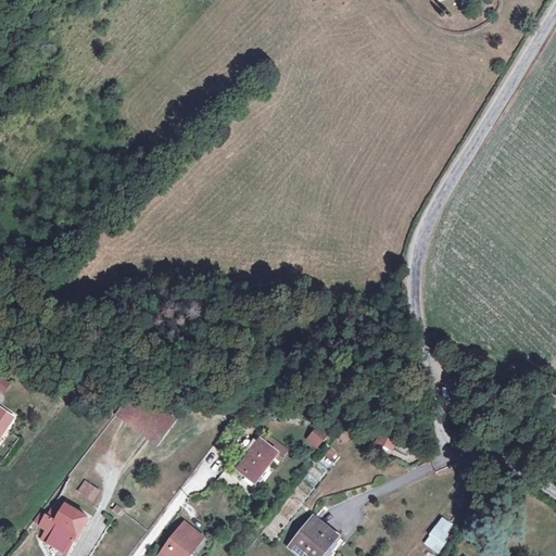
[(0,376),(0,391),(2,394),(11,383),(1,376),(0,376)]
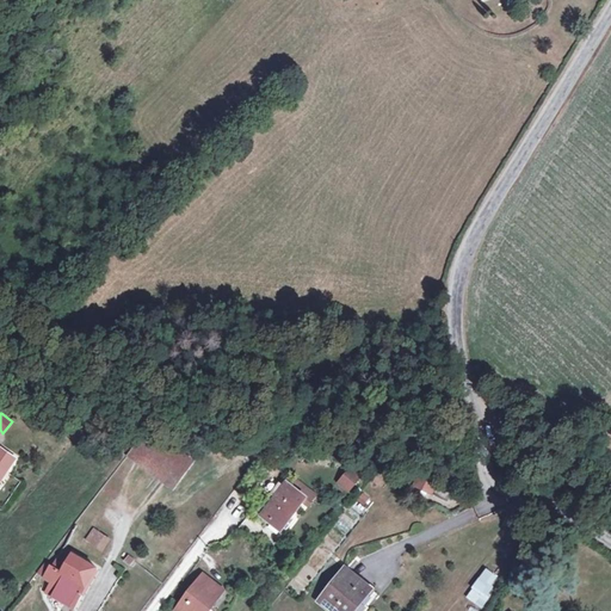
[(142,433),(127,454),(172,488),(191,462),(173,449),(178,443),(170,437),(165,443),(158,437),(142,433)]
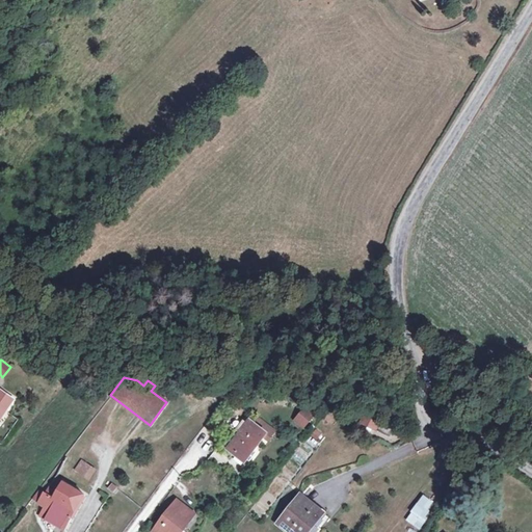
[(0,408),(1,407),(4,409),(11,398),(0,390),(0,408)]
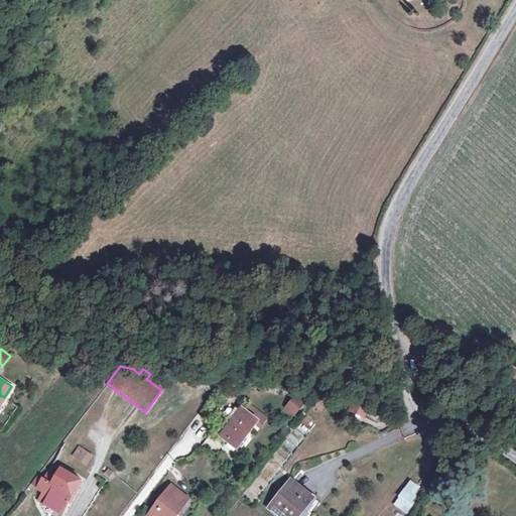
[(295,393),(283,406),(294,415),(305,402),(295,393)]
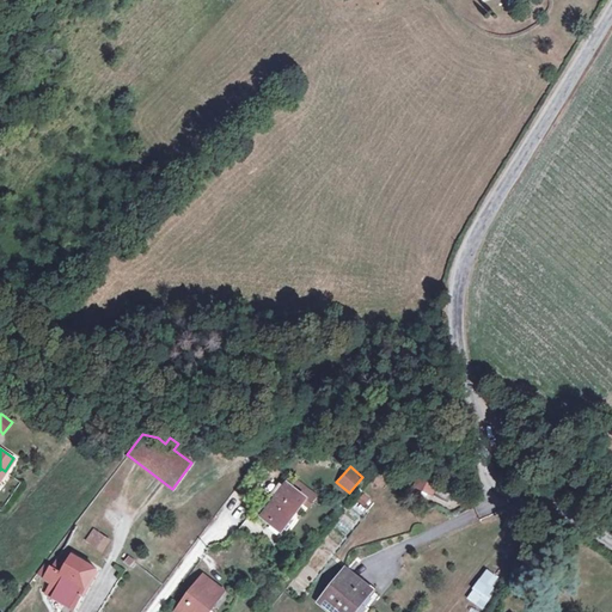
[(436,485),(417,477),(414,488),(432,496),(436,485)]
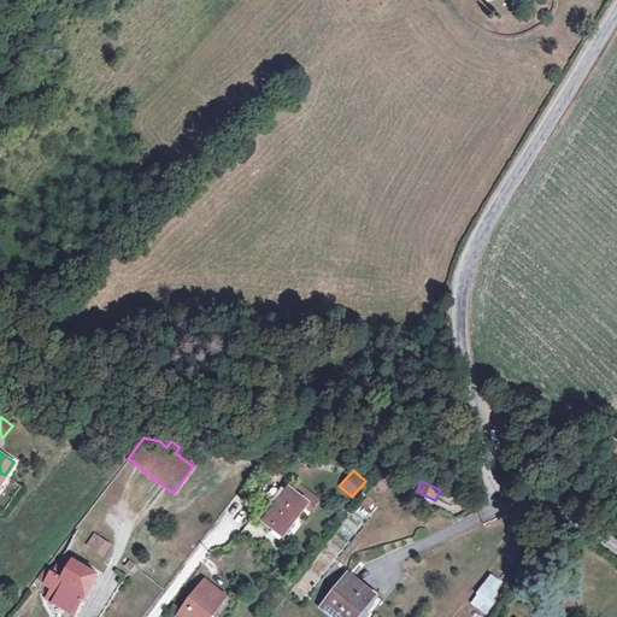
[(307,501),(289,487),(264,519),(282,534),(307,501)]
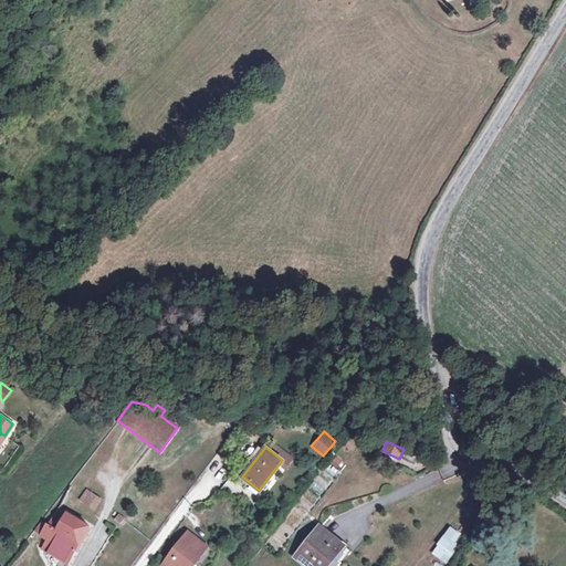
[(86,489),(79,500),(93,510),(101,499),(86,489)]
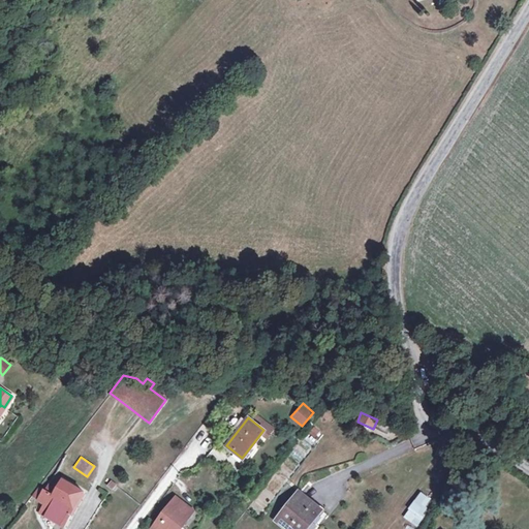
[(38,486),(31,495),(44,503),(39,511),(63,526),(84,491),(54,474),(44,489),(38,486)]
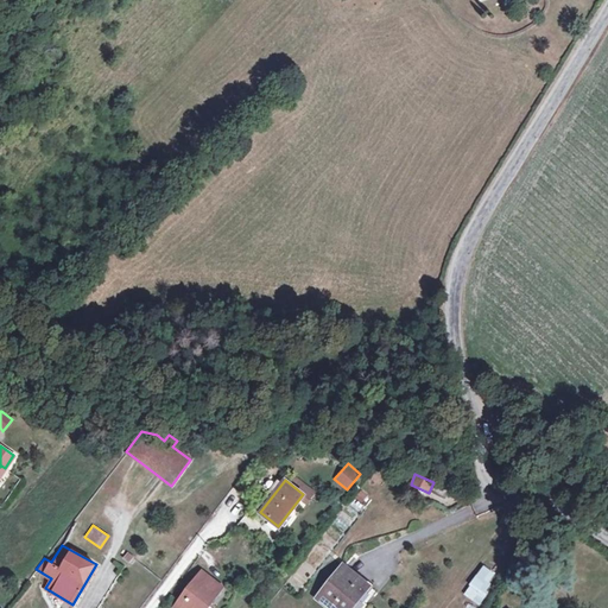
[(477,603),(499,575),(485,564),(462,591),(477,603)]
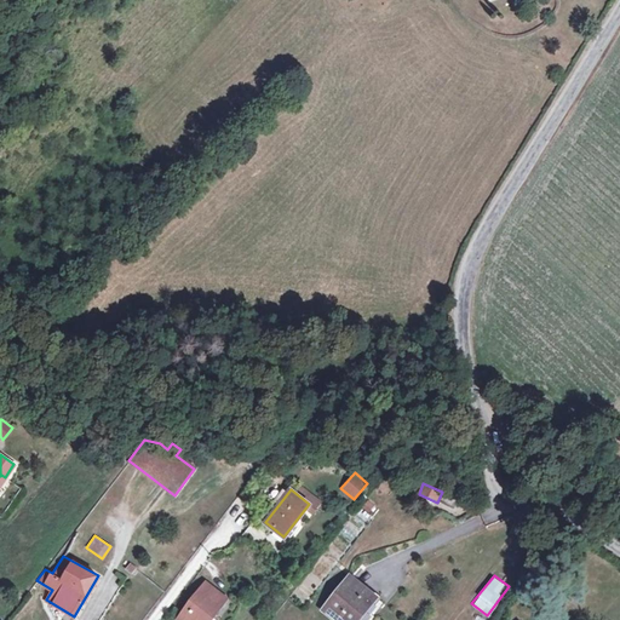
[(375,597),(350,577),(323,609),(337,619),(355,619),(366,608),(373,614),(383,603),(375,597)]
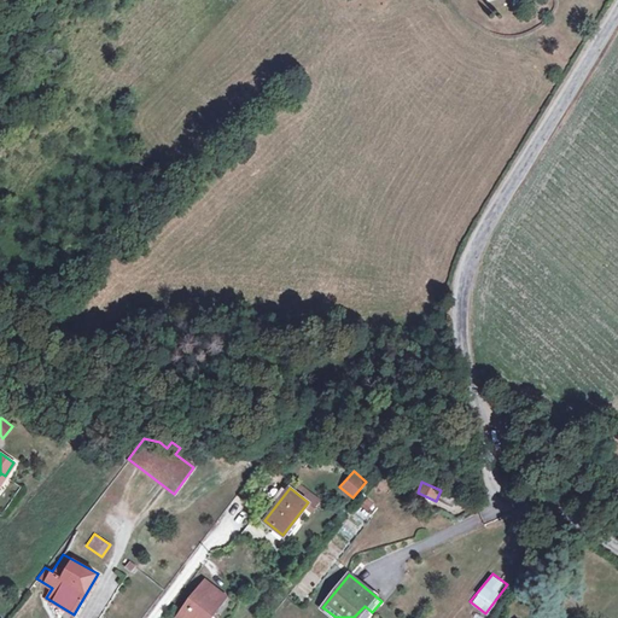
[(208,617),(225,596),(204,581),(178,617),(179,617),(208,617)]
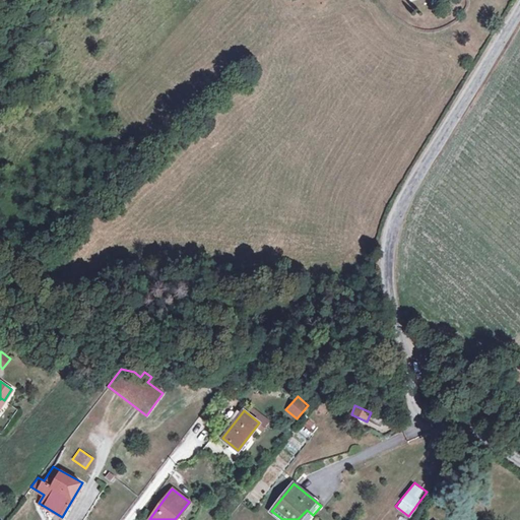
All buildings are outlined.
